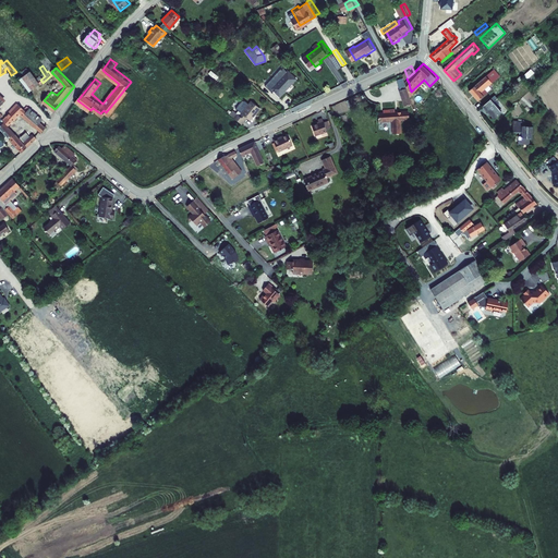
[(288,71),(287,72),(281,68),(265,86),(271,93),(274,92),(280,98),(296,80),(288,71)]
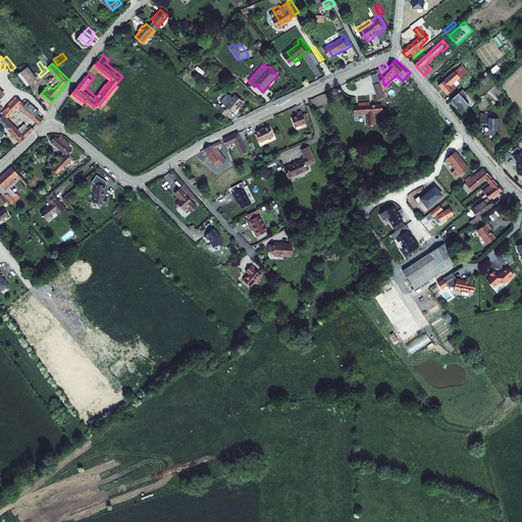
[(498,64),(490,70),(493,74),(501,67),(498,64)]
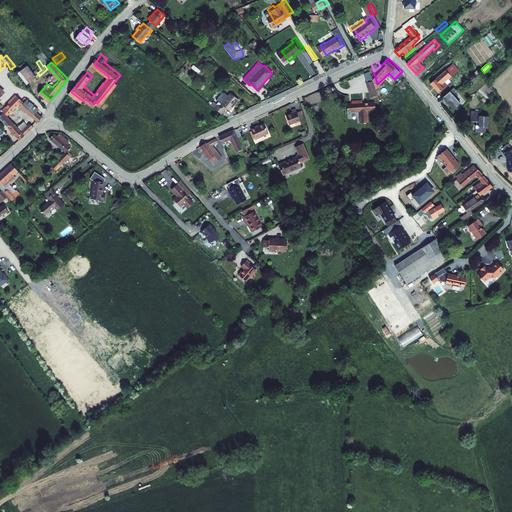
[(29,84),(39,76),(30,65),(19,73),(29,84)]
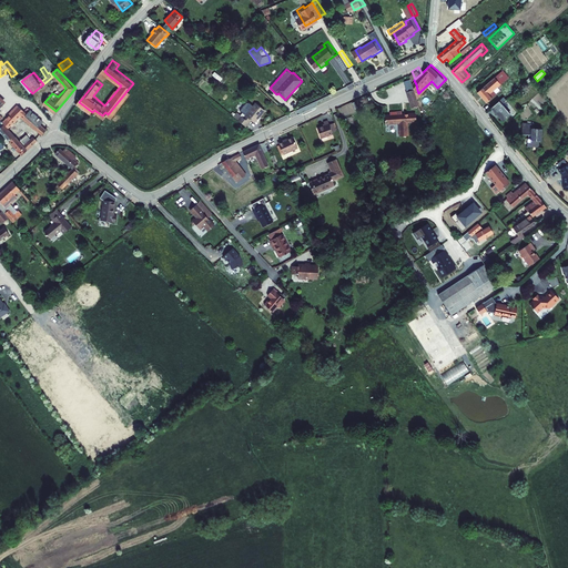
[(496,78),(493,81),(498,88),(507,80),(501,73),(496,78)]
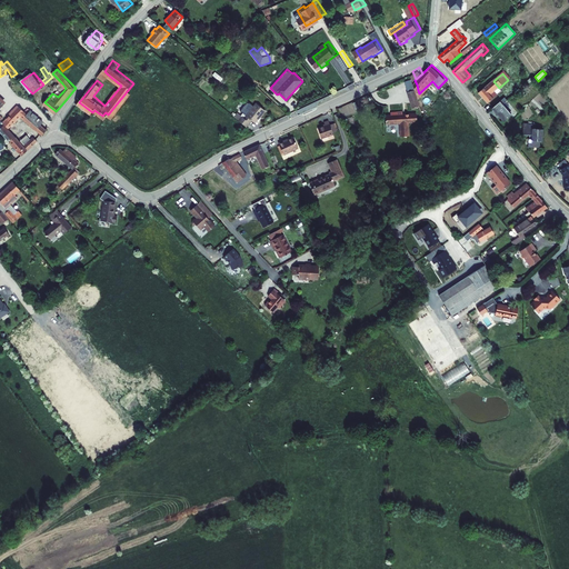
[(493,81),(477,96),(486,107),(491,101),(488,98),(499,88),(493,81)]
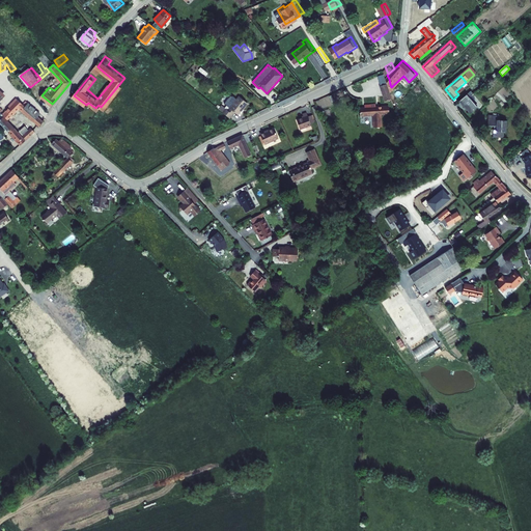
[(394,94),(392,89),(391,87),(390,84),(389,79),(383,81),(387,96),(394,94)]
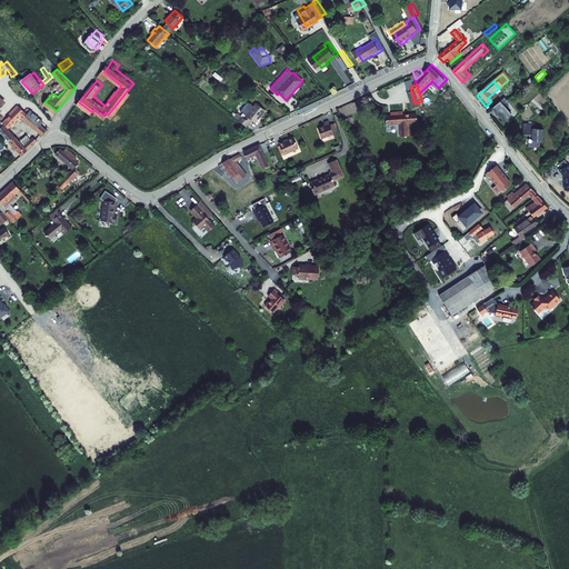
[(500,101),(492,109),(505,121),(512,113),(503,103),(500,101)]
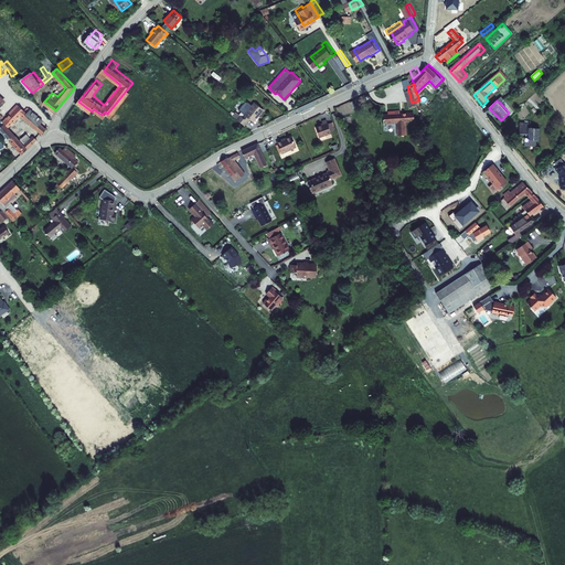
[(23,113),(44,132),(48,127),(43,121),(45,118),(30,106),(27,109),(19,103),(10,112),(11,113),(4,118),(11,126),(13,125),(12,124),(23,113)]
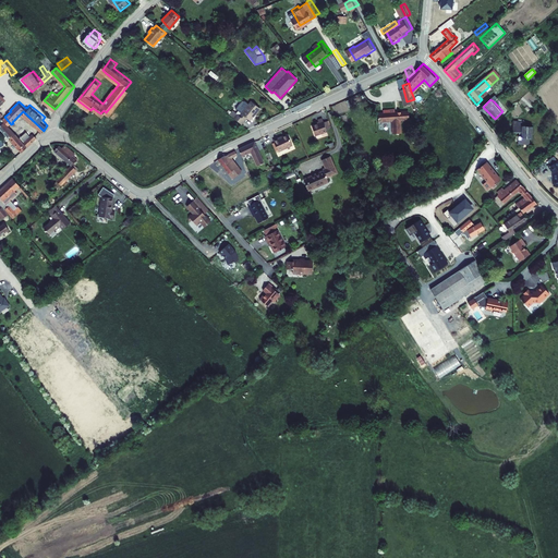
[(261,110),(252,102),(247,108),(240,117),(238,116),(234,119),(243,124),(247,119),(251,122),(261,110)]
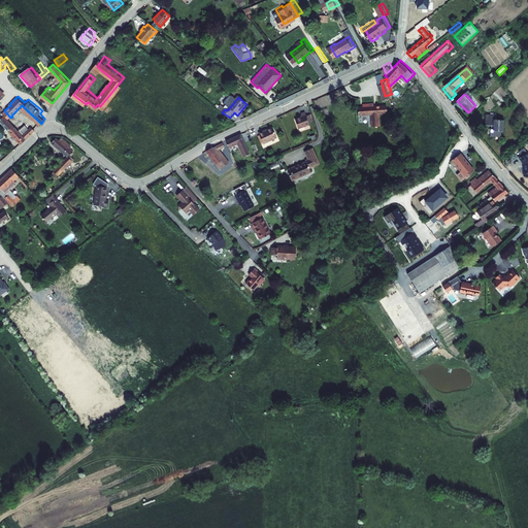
[(234,102),(231,99),(224,108),(225,109),(227,110),(234,102)]
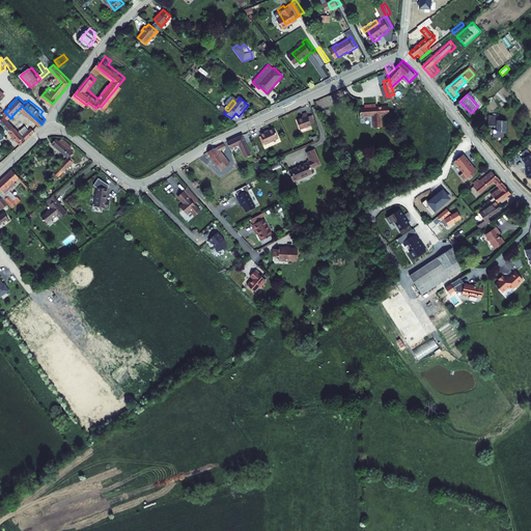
[(367,105),(361,105),(362,113),(374,112),(375,124),(383,123),(382,111),(391,110),(390,103),(379,104),(379,100),(367,102),(367,105)]
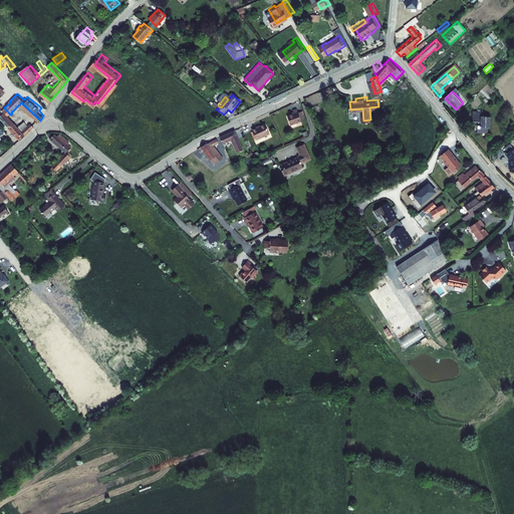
[(16,121),(4,108),(0,111),(2,113),(0,115),(4,120),(6,119),(11,125),(11,126),(22,139),(26,135),(23,130),(16,121)]
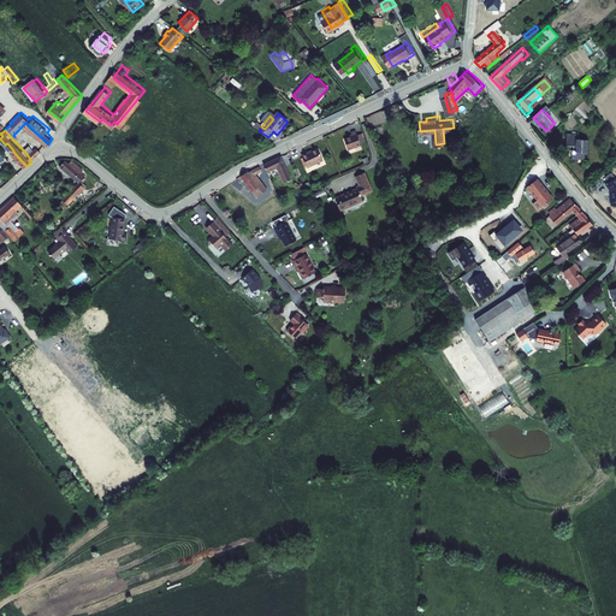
[(353,136),(344,138),(348,150),(361,146),(357,135),(356,131),(351,132),(353,136)]
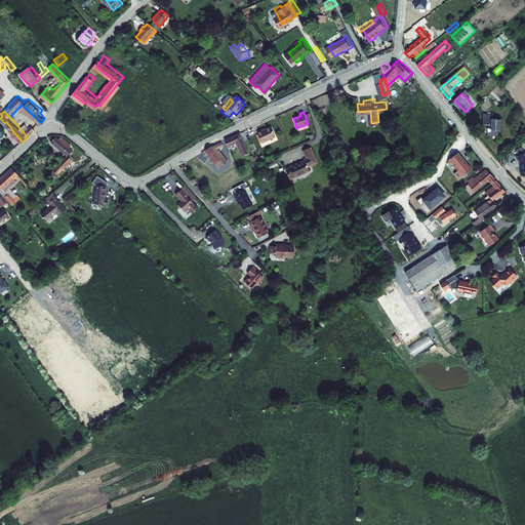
[(495,115),(484,113),(483,120),(493,121),(492,125),(488,124),(487,135),(497,137),(498,131),(500,132),(502,118),(495,117),(495,115)]
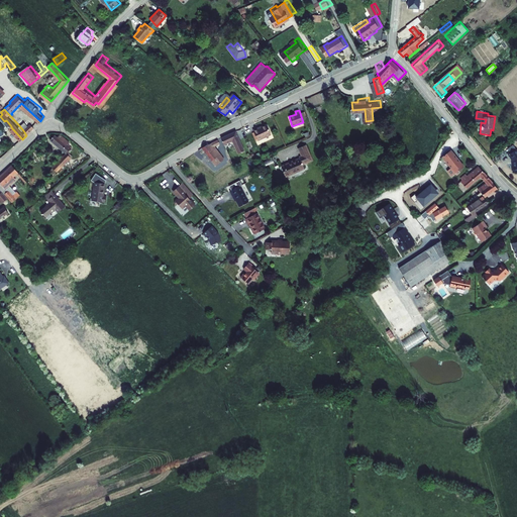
[(29,124),(22,116),(16,122),(23,130),(29,124)]
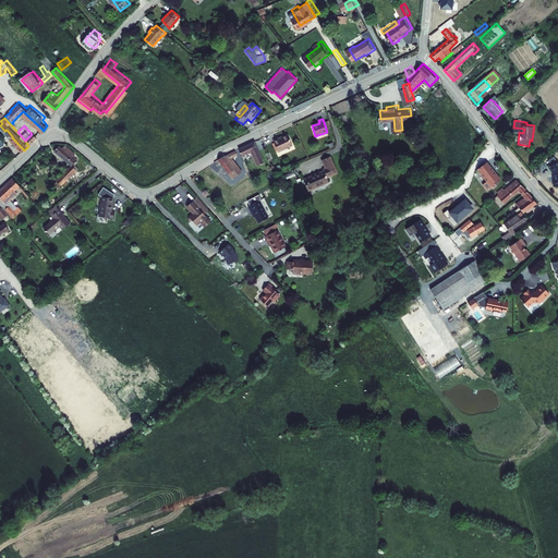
[(32,134),(25,141),(29,145),(39,136),(35,132),(32,134)]
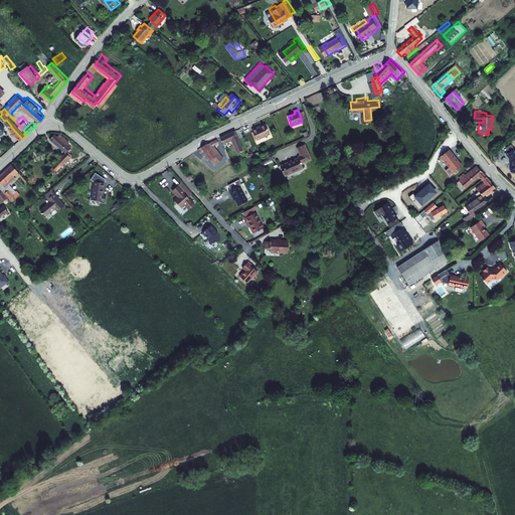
[(265,124),(251,130),(255,141),(270,134),(265,124)]
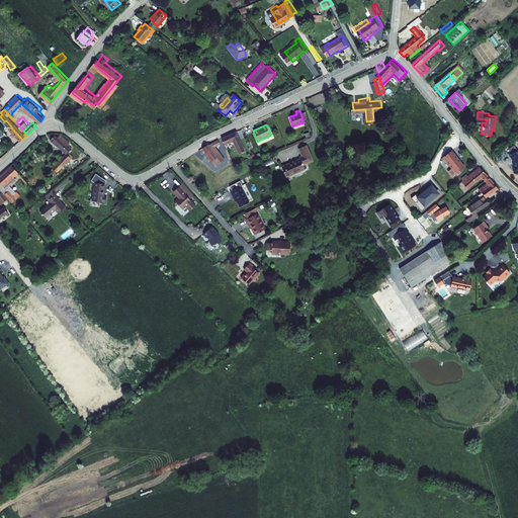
[(235,133),(225,137),(228,142),(236,138),(240,146),(243,153),(249,149),(240,130),(235,133)]
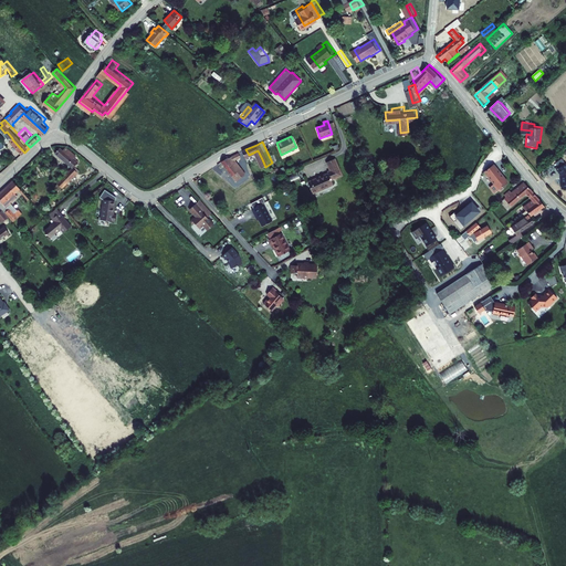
[(62,145),(58,150),(75,166),(80,160),(76,157),(80,154),(69,145),(65,148),(62,145)]
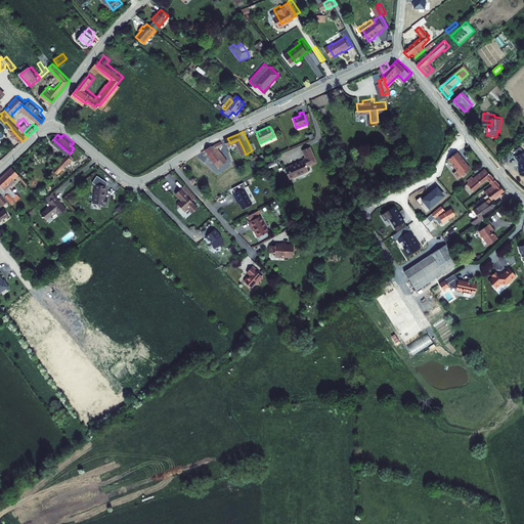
[(224,139),(208,148),(217,161),(223,158),(225,151),(220,146),(226,143),(224,139)]
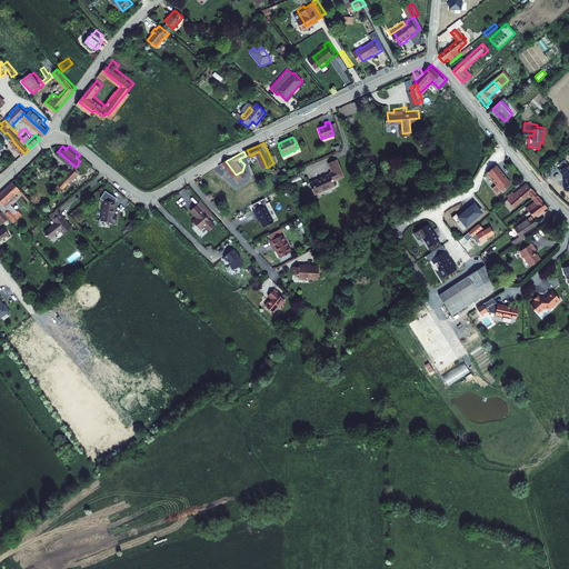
[(333,172),(311,181),(318,192),(338,183),(337,179),(345,176),(337,160),(327,163),(330,171),(332,170),(333,172)]
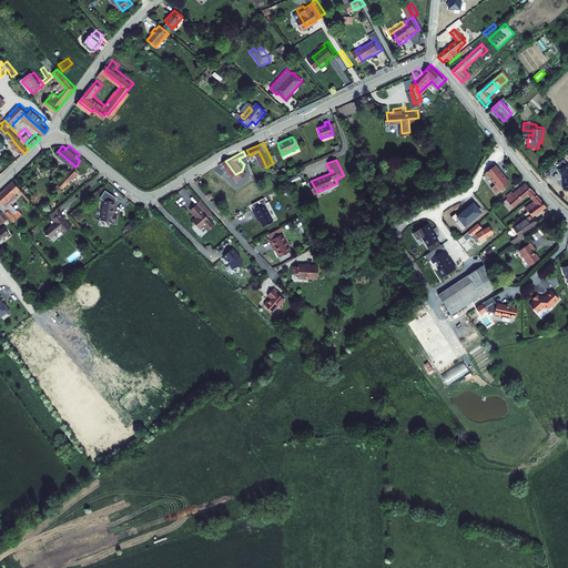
[(250,173),(244,164),(242,171),(235,174),(240,181),(250,173)]
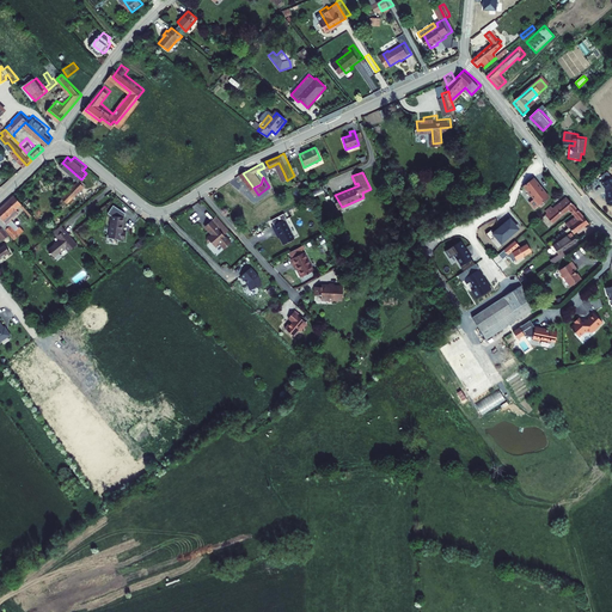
[(536,177),(526,185),(540,203),(551,196),(536,177)]
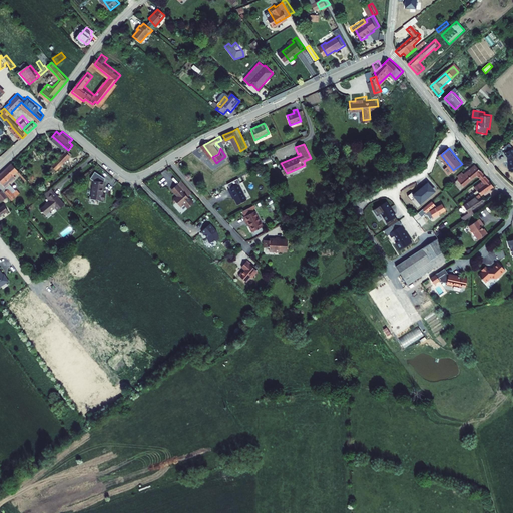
[(504,152),(502,153),(505,158),(505,172),(512,171),(512,152),(510,148),(504,152)]
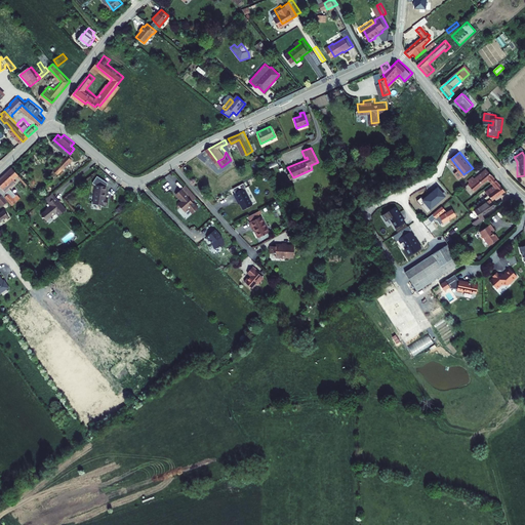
[(67,156),(55,168),(59,171),(63,168),(69,162),(71,160),(67,156)]
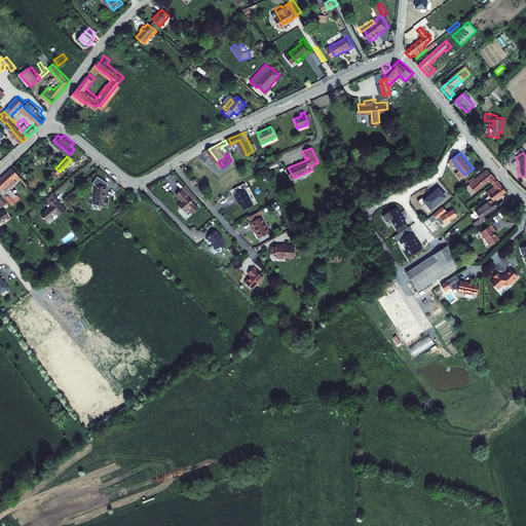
[(235,165),(231,160),(222,167),(224,170),(235,165)]
